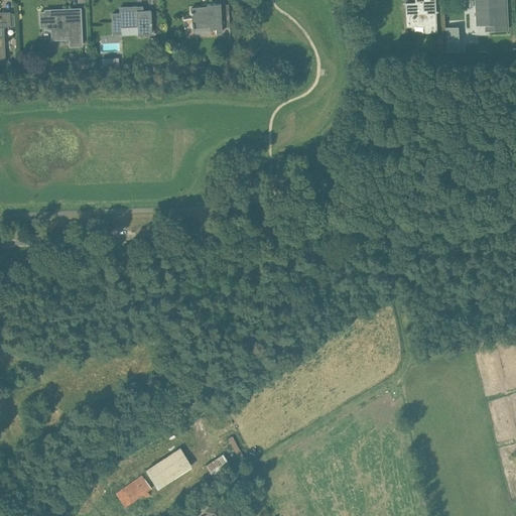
[(415,0),(415,2),(406,2),(406,10),(407,20),(407,23),(424,22),(424,33),(437,33),(436,11),(435,0),(415,0)]
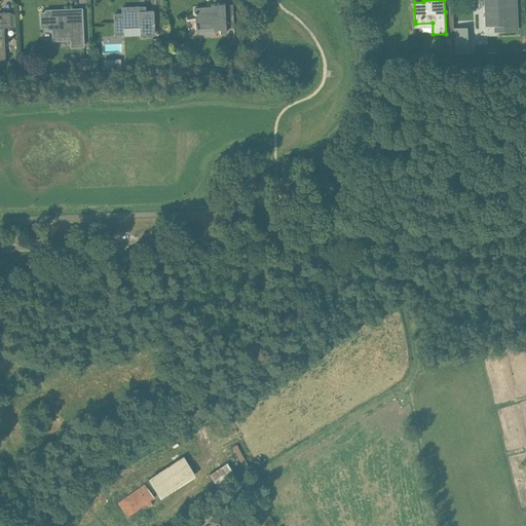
[(495,25),(496,31),(518,30),(516,0),(485,0),(487,26),(495,25)]
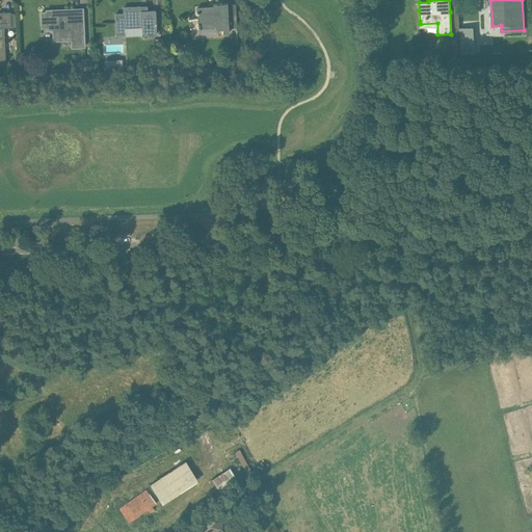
[(207,7),(196,9),(198,24),(196,24),(197,29),(200,29),(200,34),(215,33),(214,29),(222,29),(222,33),(229,33),(229,28),(237,27),(236,16),(228,16),(227,3),(221,3),(213,4),(213,8),(208,9),(207,7)]
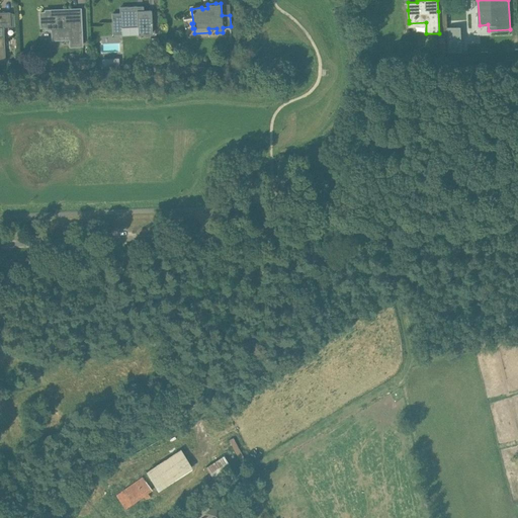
[(120,13),(112,14),(113,33),(121,33),(120,26),(138,25),(139,35),(152,34),(151,20),(151,10),(138,11),(138,6),(120,7),(120,13)]
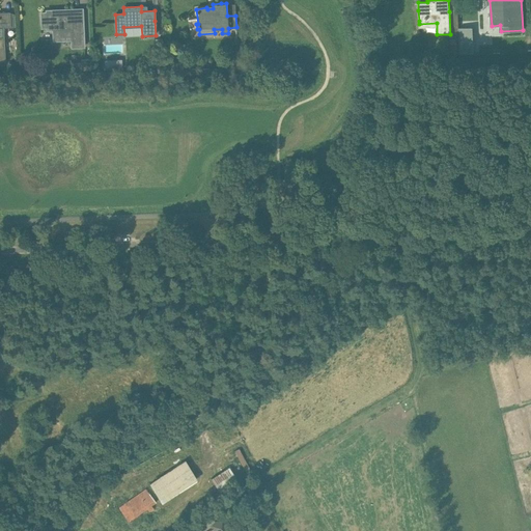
[(47,12),(42,12),(42,28),(48,27),(48,29),(54,29),(54,40),(73,39),(73,47),(83,46),(82,9),(70,10),(59,10),(47,11),(47,12)]
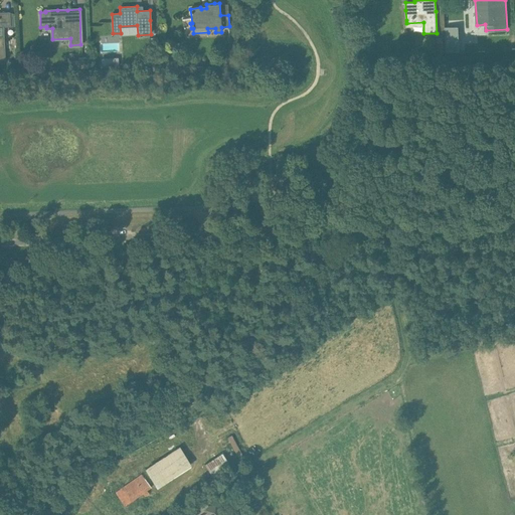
[(0,58),(4,58),(3,48),(3,37),(2,25),(9,25),(9,22),(9,12),(0,12),(0,58)]
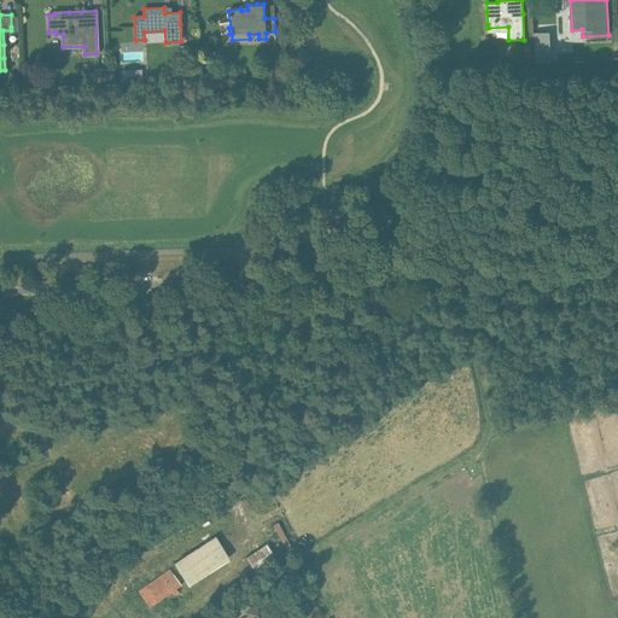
[(549,53),(548,42),(535,44),(536,60),(549,60),(549,53)]
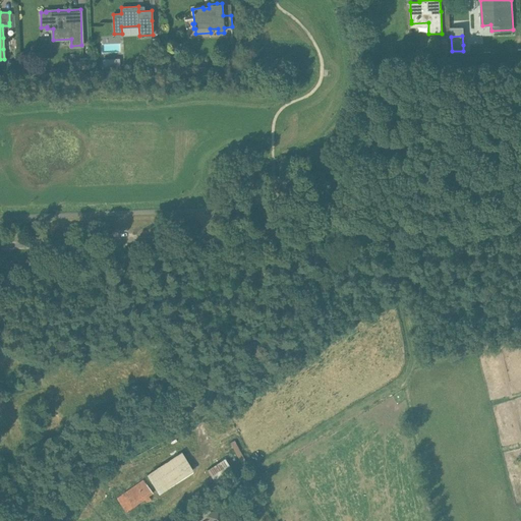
[(448,39),(438,39),(439,51),(448,50),(448,39)]
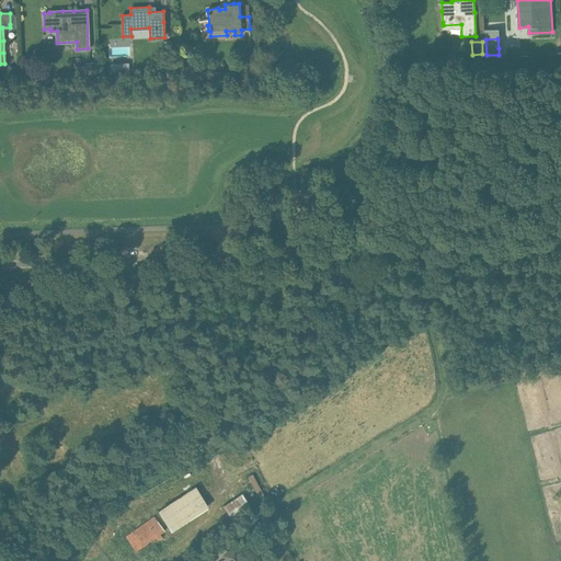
[(96,73),(95,63),(86,63),(86,67),(81,67),(81,73),(96,73)]
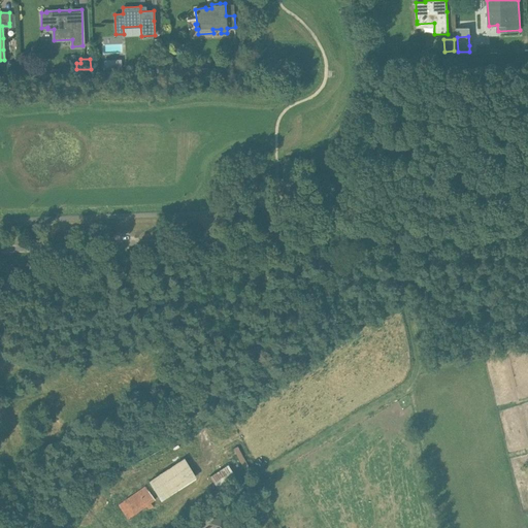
[(17,63),(7,63),(7,71),(18,71),(17,63)]
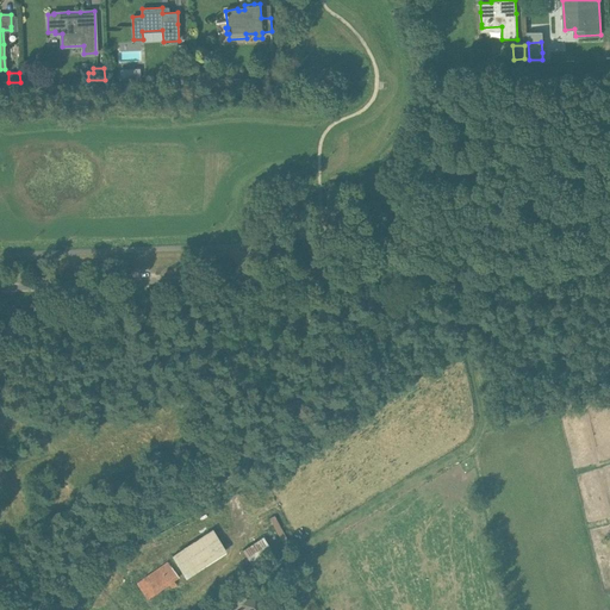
[(275,514),(269,516),(281,542),(287,540),(275,514)]
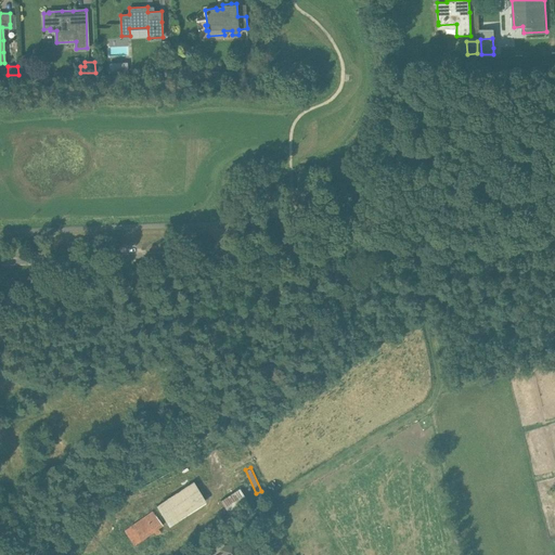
[(198,487),(193,480),(189,483),(157,506),(165,519),(169,516),(171,520),(206,498),(198,487)]
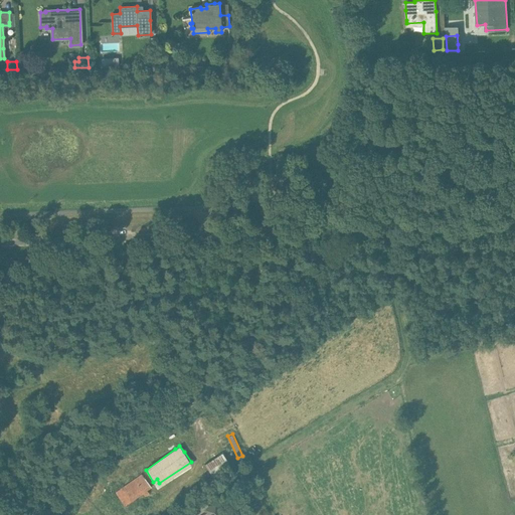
[(230,466),(222,453),(205,464),(213,477),(230,466)]
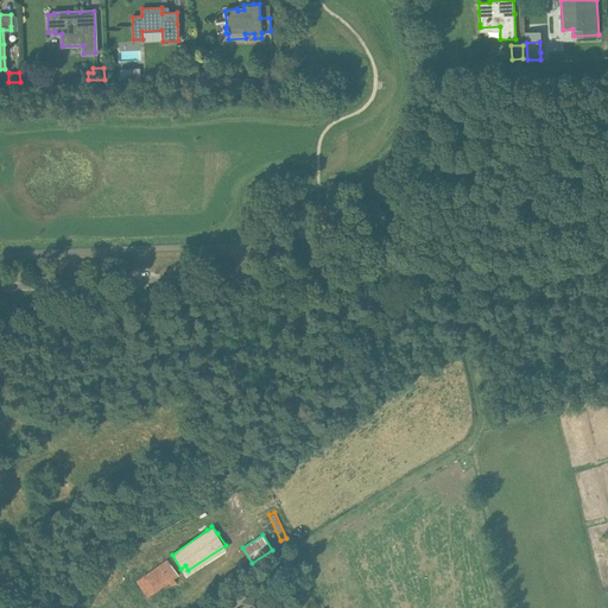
[(178,575),(168,559),(135,581),(147,597),(169,582),(171,587),(176,583),(173,578),(178,575)]
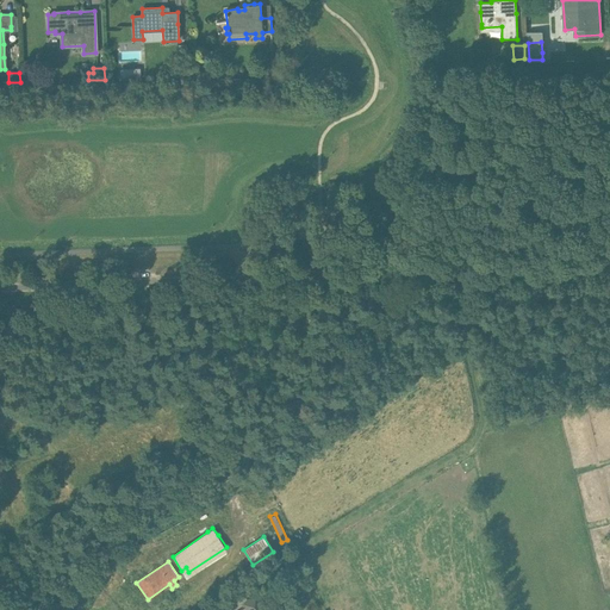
[(303,589),(300,582),(292,586),(300,601),(306,598),(303,589)]
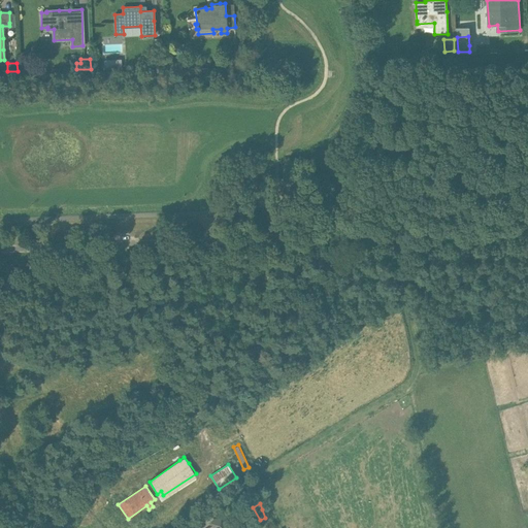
[(212,525),(207,527),(231,527),(222,514),(209,522),(212,525)]
